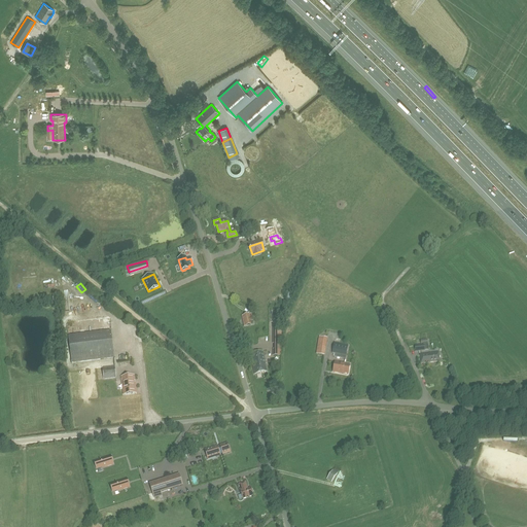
[(242,316),(245,326),(251,325),(250,321),(253,320),(251,314),(242,316)]
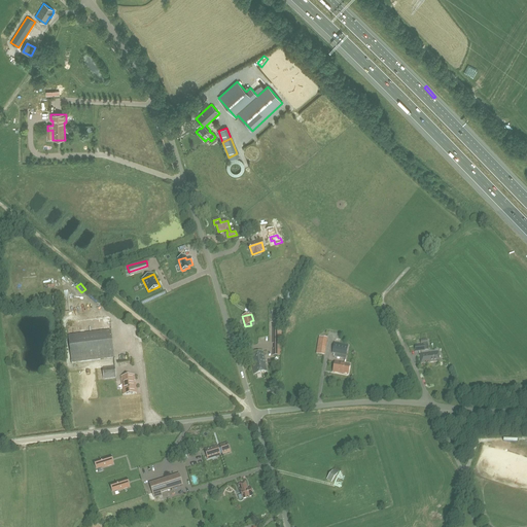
[(109,321),(106,323),(104,319),(102,319),(105,328),(110,326),(109,321)]
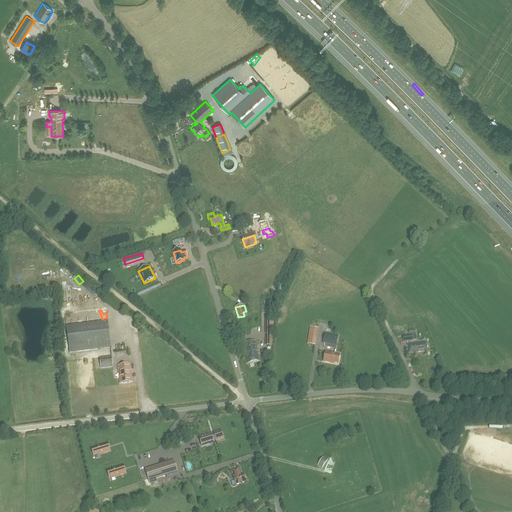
[(70,352),(111,347),(108,324),(67,329),(70,352)]
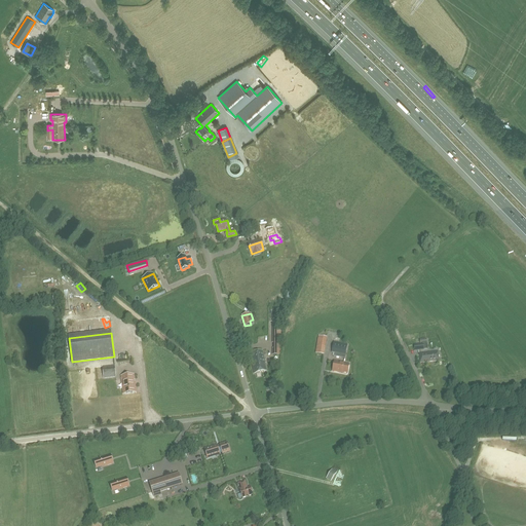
[(318,336),(317,345),(325,346),(327,337),(318,336)]
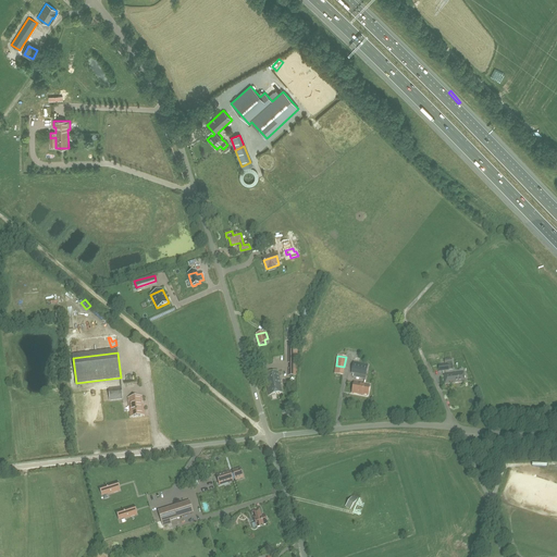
[(351,373),(366,375),(368,364),(354,362),(351,373)]
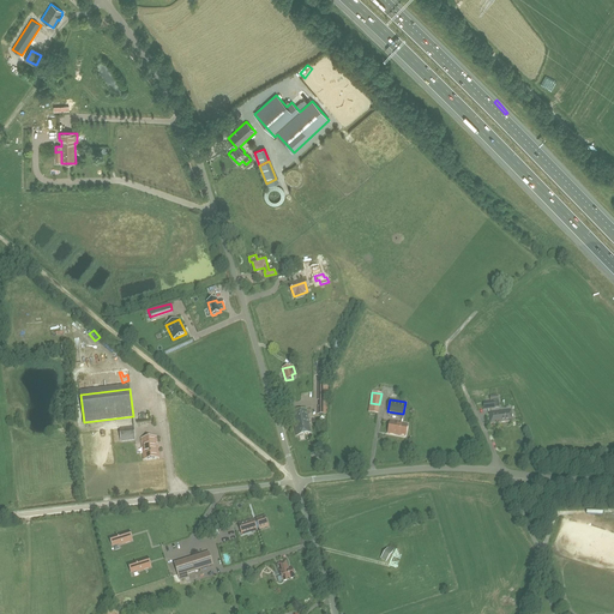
[(306,410),(292,413),(298,437),(312,433),(306,410)]
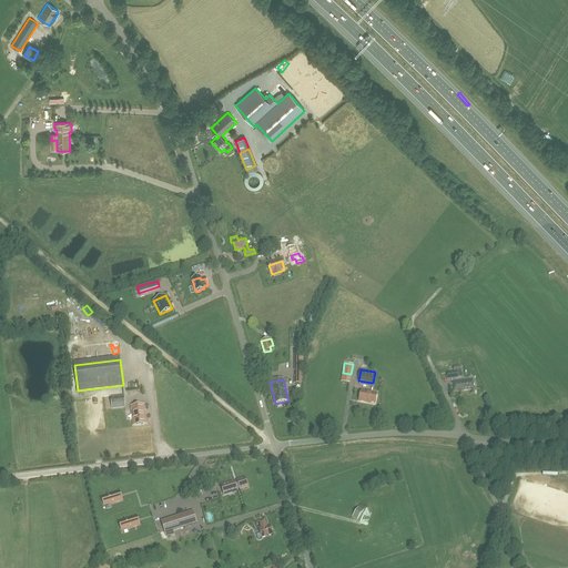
[(474,389),(473,381),(453,383),(454,392),(474,389)]
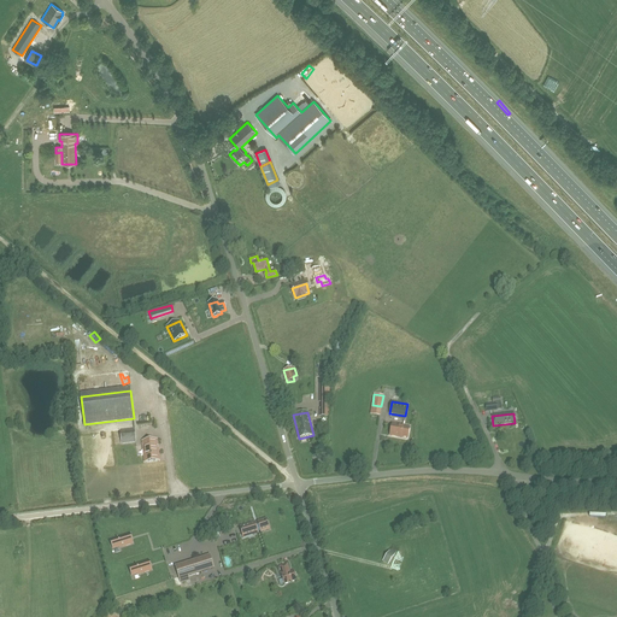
[(398,436),(407,438),(409,435),(410,435),(410,432),(409,432),(410,428),(404,427),(404,425),(392,424),(391,435),(398,436)]
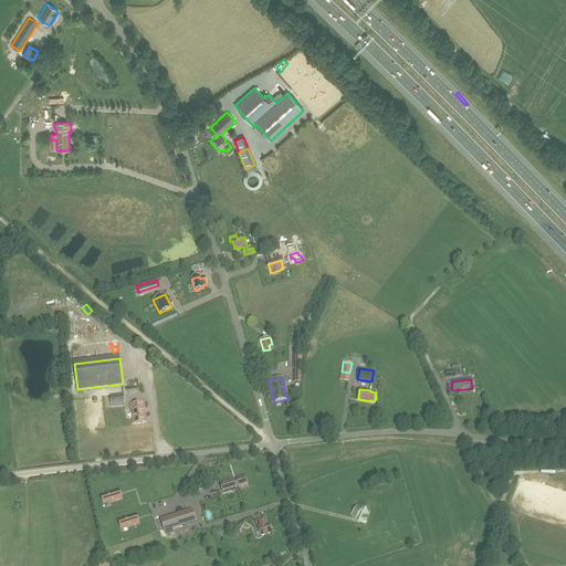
[(125,406),(123,394),(111,395),(112,407),(125,406)]
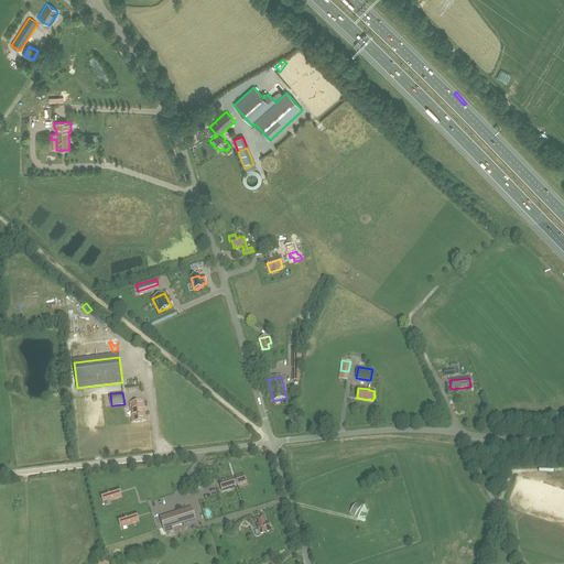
[(131,410),(126,410),(127,416),(132,415),(132,422),(145,421),(143,401),(130,403),(131,410)]
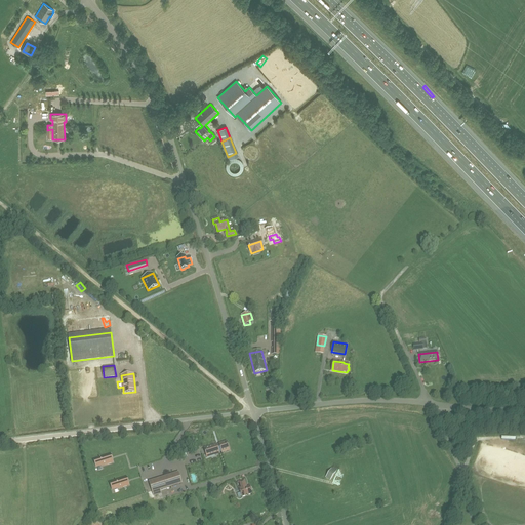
[(219,442),(206,446),(209,456),(223,452),(221,451),(224,451),(225,451),(232,449),(230,440),(221,442),(221,443),(219,443),(219,442)]
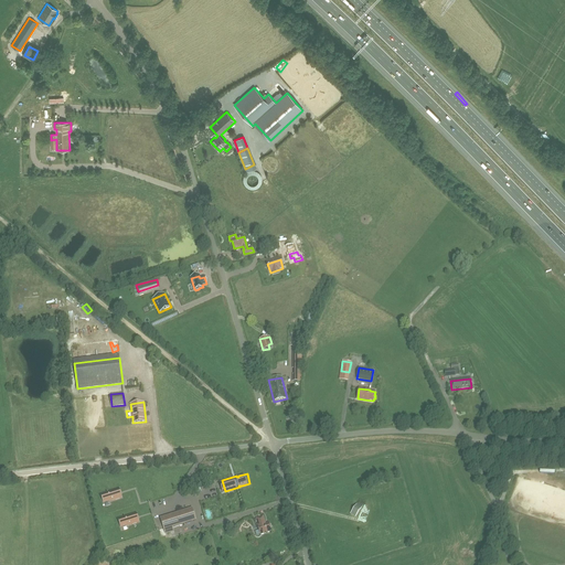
[(110,500),(124,497),(120,487),(103,492),(105,499),(110,498),(110,500)]
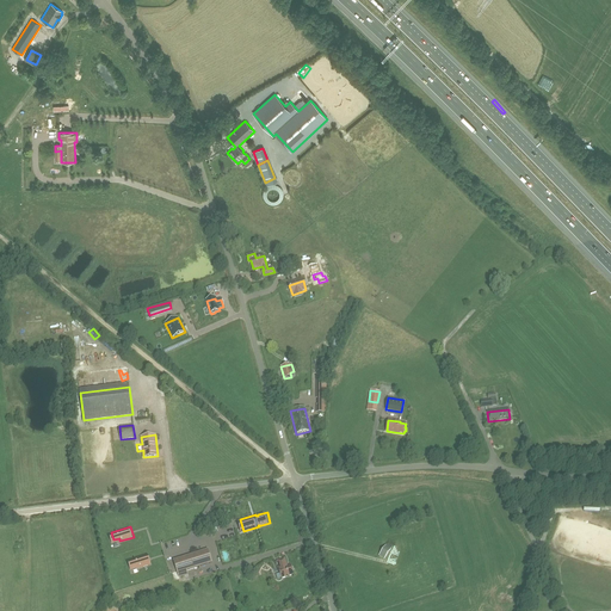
[(392,549),(390,549),(387,545),(378,556),(384,560),(392,549)]
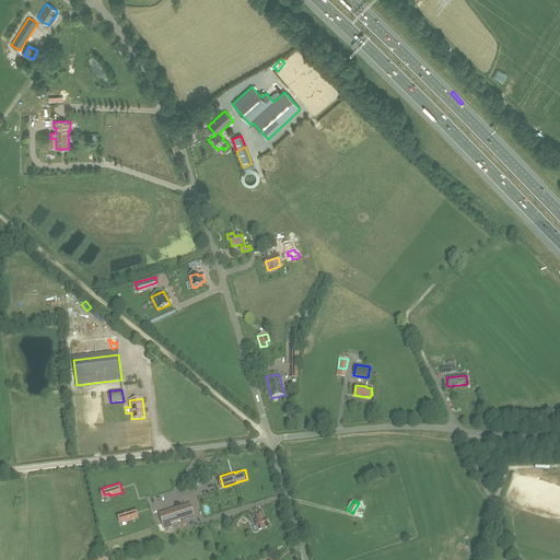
[(167,524),(195,516),(190,503),(159,514),(164,529),(168,527),(167,524)]
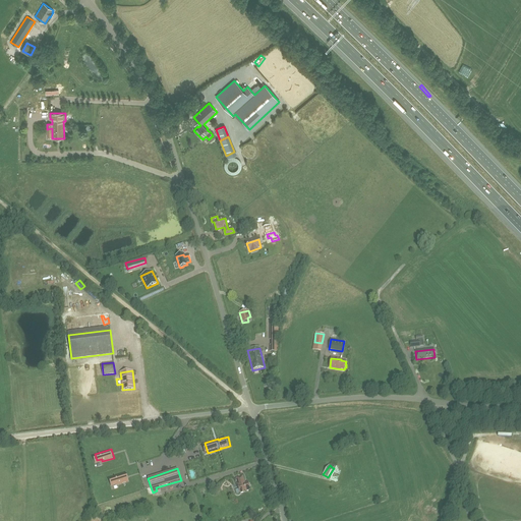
[(127,481),(124,473),(108,478),(110,484),(115,482),(115,485),(127,481)]
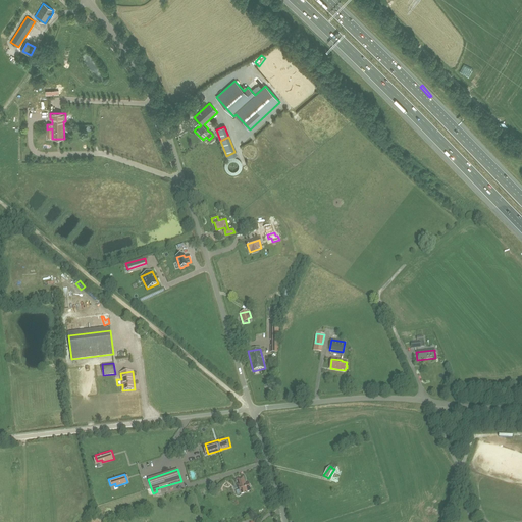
[(239,486),(241,493),(251,490),(249,483),(245,484),(244,483),(245,482),(243,477),(237,479),(239,486)]
